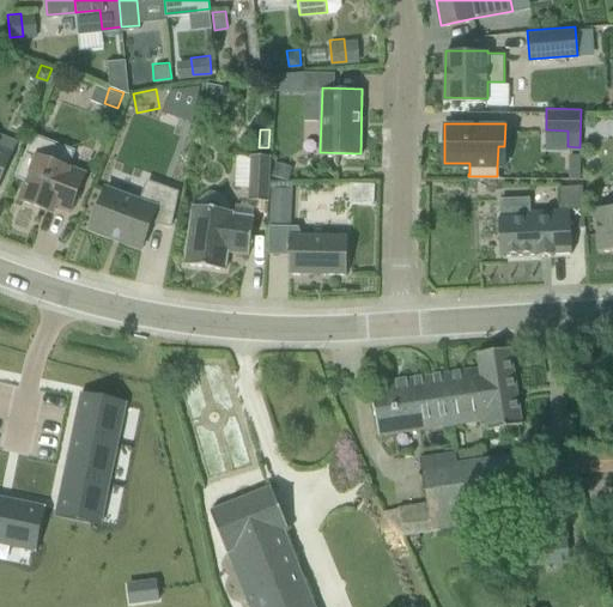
[(85,171),(52,158),(58,140),(32,131),(23,156),(20,155),(14,173),(28,177),(20,198),(53,210),(55,204),(71,208),(85,171)]
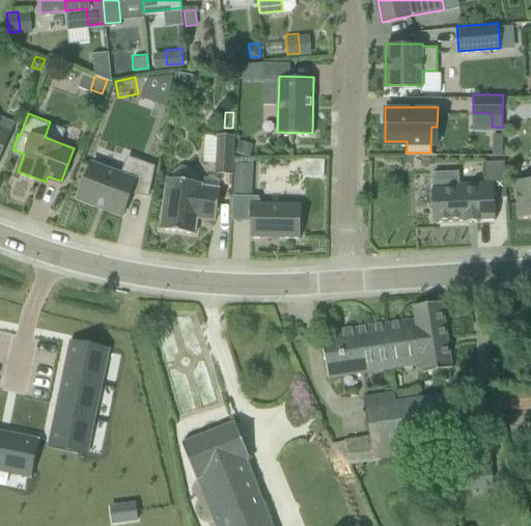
[(0,153),(14,121),(0,115),(0,153)]
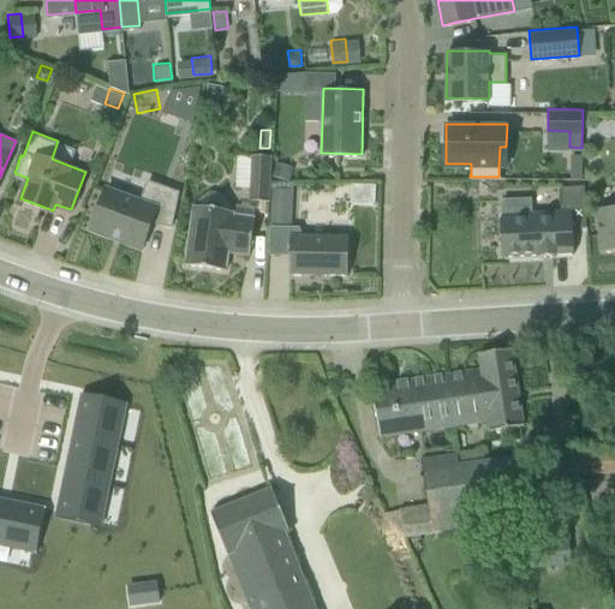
[(252,153),(252,154),(250,186),(250,198),(269,199),(269,187),(272,154),(252,153)]
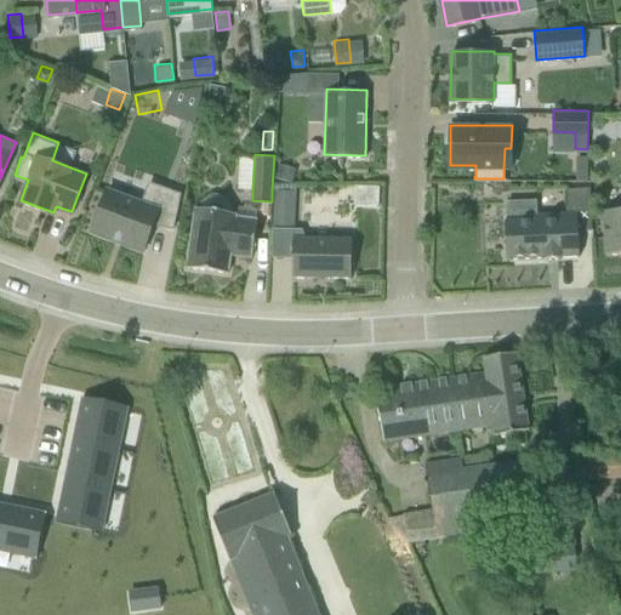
[(291,180),(292,177),(295,168),(296,166),(279,161),(275,175),(291,180)]
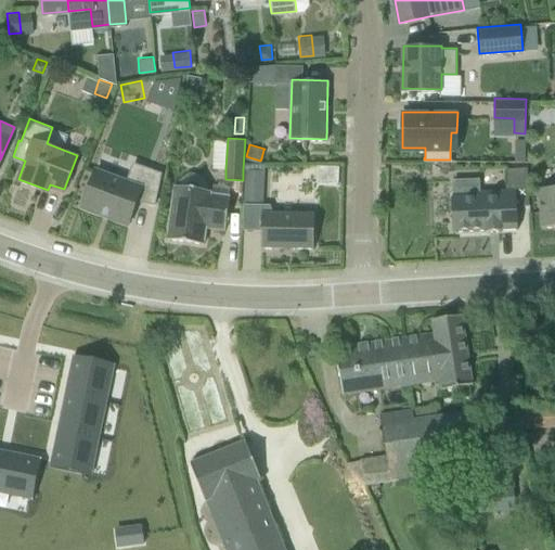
[(81,205),(128,222),(137,199),(155,202),(160,171),(133,162),(127,180),(95,168),(81,205)]
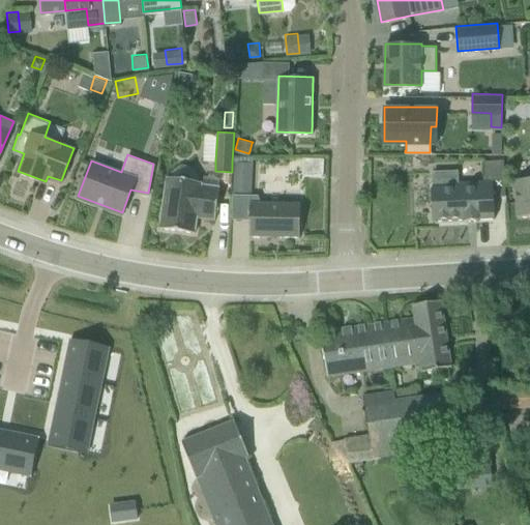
[(254,162),(234,161),(233,191),(253,192),(254,162)]
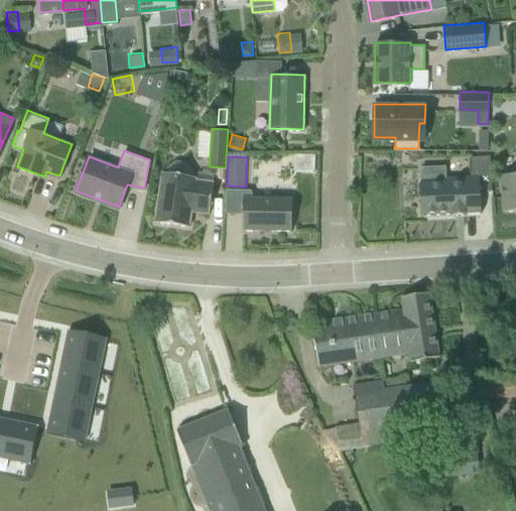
[(210,212),(214,180),(196,177),(197,175),(194,175),(165,171),(162,170),(155,220),(189,225),(191,209),(210,212)]
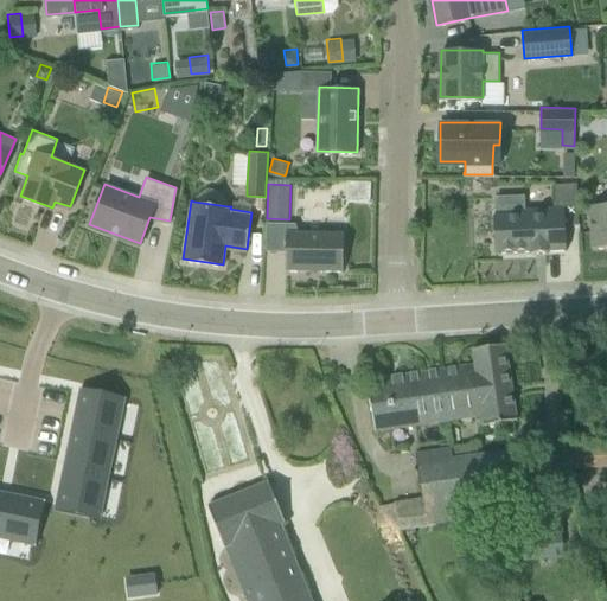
[(606,203),(590,204),(593,247),(606,245),(606,203)]
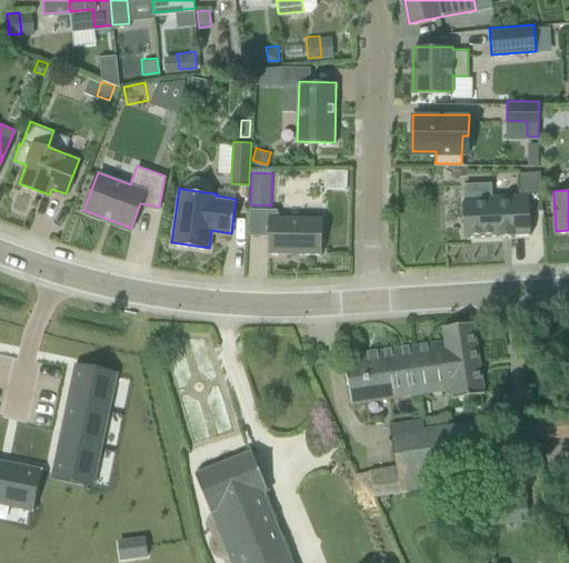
[(531,232),(529,192),(491,194),(491,198),(462,200),(463,234),(500,233),(499,234),(512,234),(512,233),(531,232)]
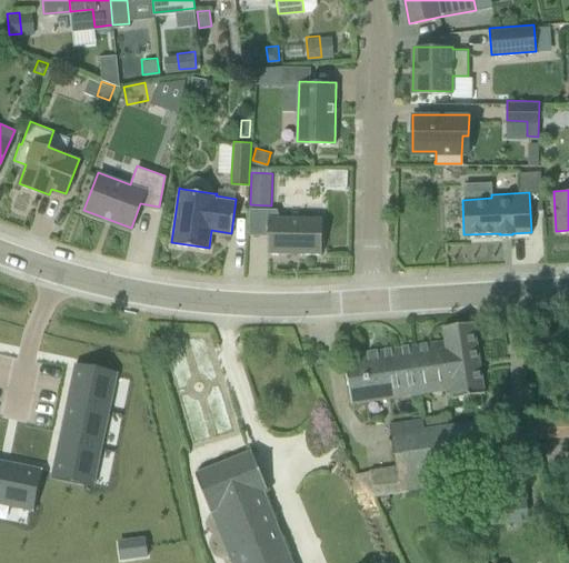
[(321,252),(322,217),(269,215),(268,251),(321,252)]
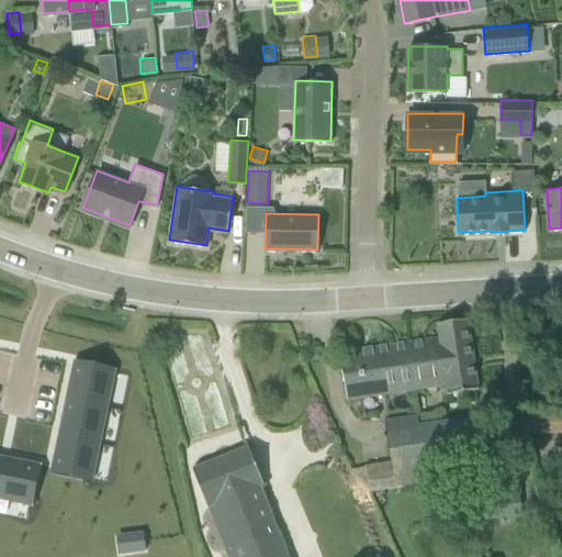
[(413,338),(419,386),(446,381),(448,391),(479,387),(468,316),(438,321),(440,334),(413,338)]
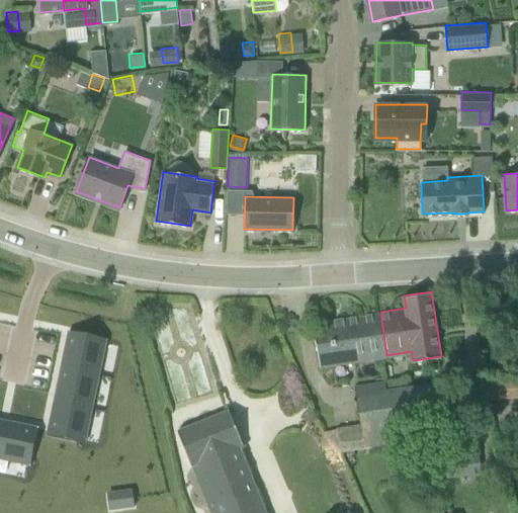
[(386,355),(380,312),(314,323),(320,365),(386,355)]
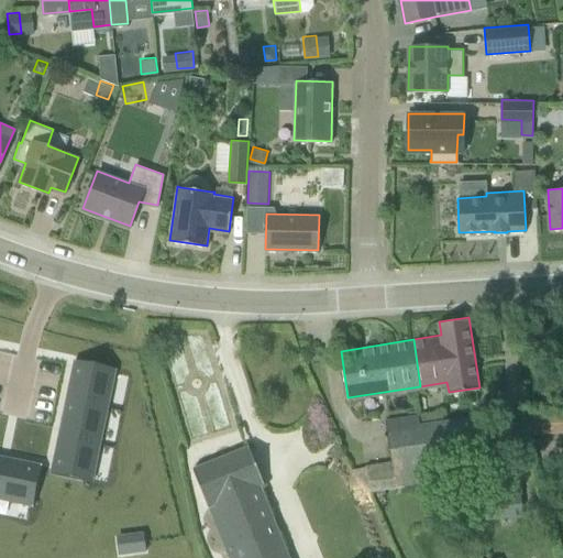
[(113,362),(73,354),(65,392),(106,401),(113,362)]
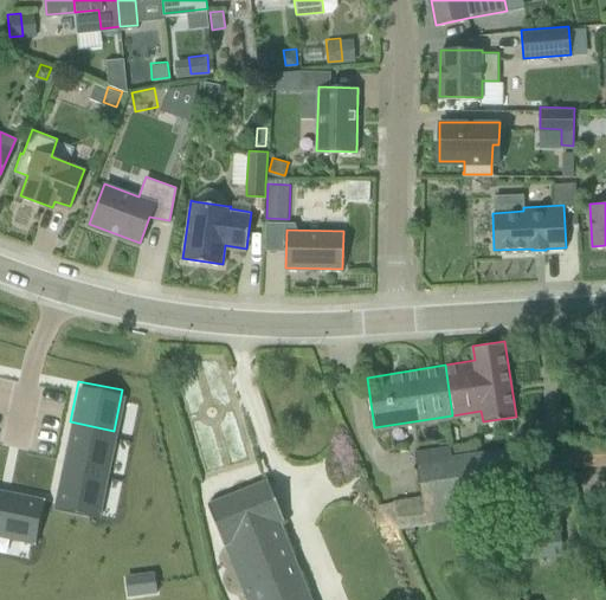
[(62,462),(105,470),(114,431),(70,421),(62,462)]
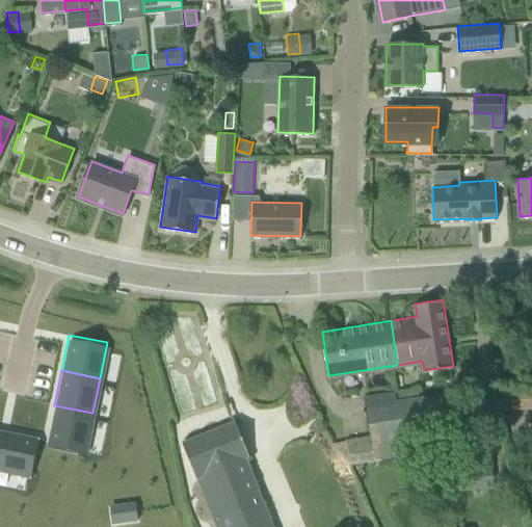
[(531,404),(531,384),(497,387),(498,407),(531,404)]
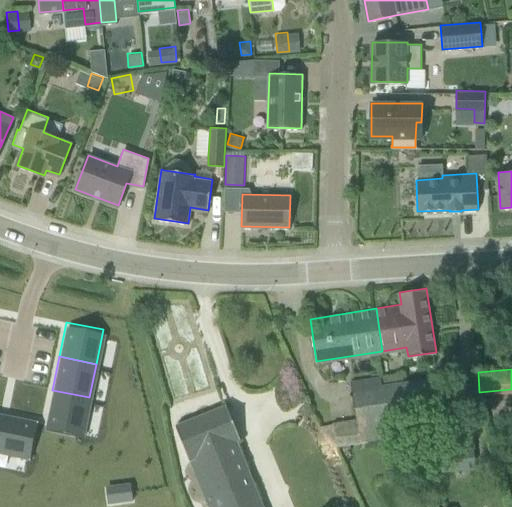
[(396,386),(404,433),(448,426),(440,379),(405,384),(403,372),(382,376),(381,374),(380,375),(382,388),(396,386)]
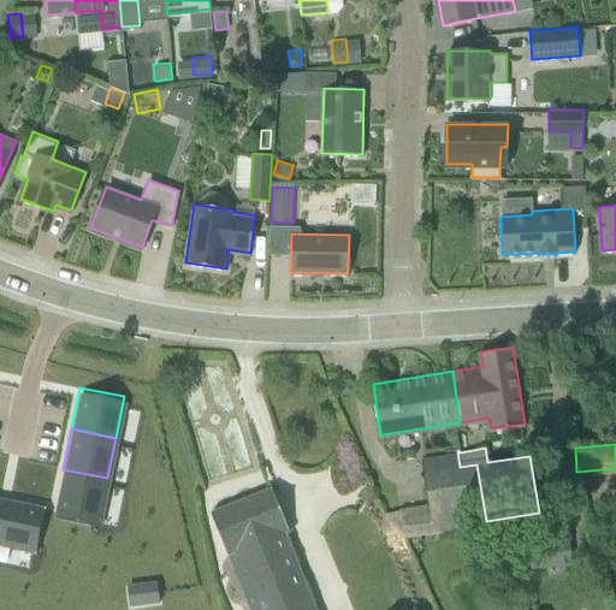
[(406,533),(486,521),(477,465),(460,467),(457,451),(421,456),(424,472),(431,509),(402,513),(406,533)]
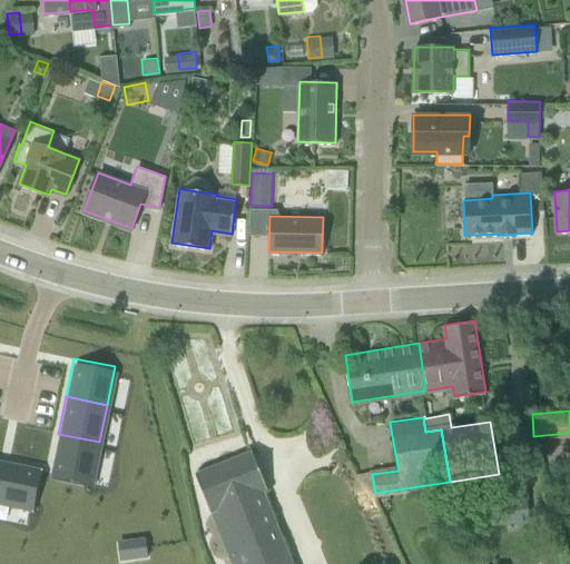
[(91,481),(99,442),(58,434),(50,472),(91,481)]
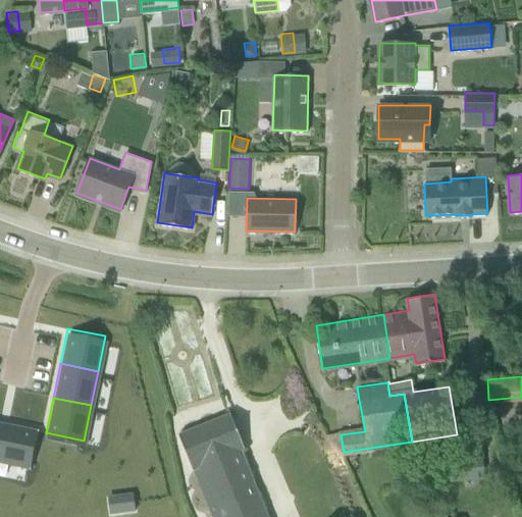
[(246,448),(231,412),(179,433),(194,468),(196,467),(215,516),(267,516),(241,450),(246,448)]
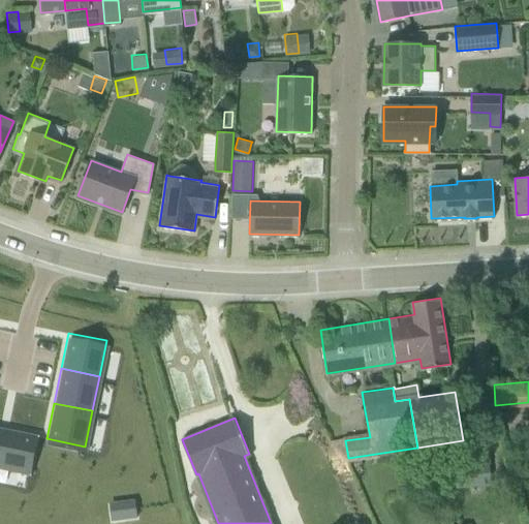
[(4,425),(0,444),(0,463),(32,470),(40,432),(4,425)]
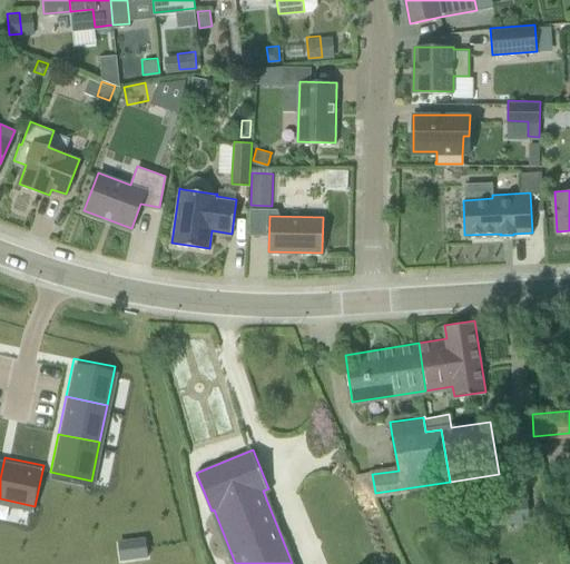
[(510,478),(485,483),(489,505),(513,501),(510,478)]
